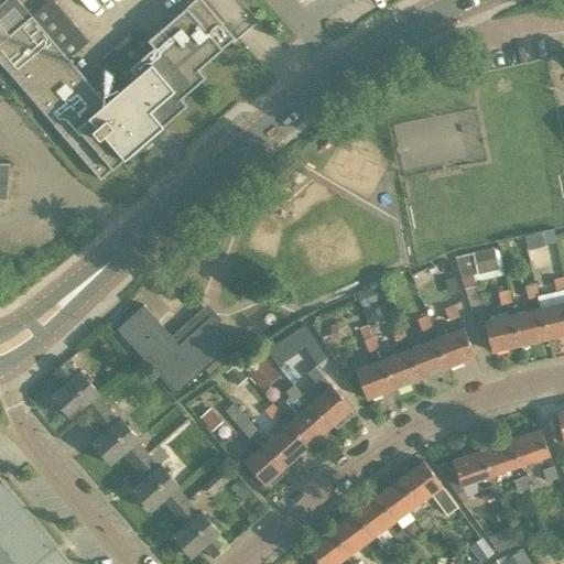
[(202,0),(193,0),(147,40),(152,46),(128,66),(136,74),(125,84),(104,101),(68,60),(31,17),(17,0),(2,0),(0,2),(0,62),(100,179),(187,105),(181,97),(205,77),(197,68),(234,38),(202,0)]
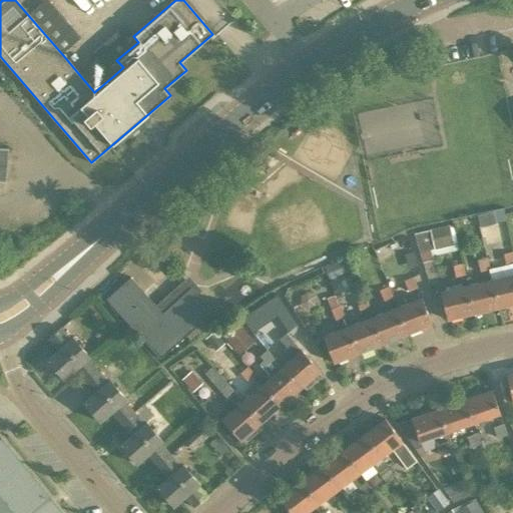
[(0,181),(6,182),(8,148),(0,147),(0,181)]
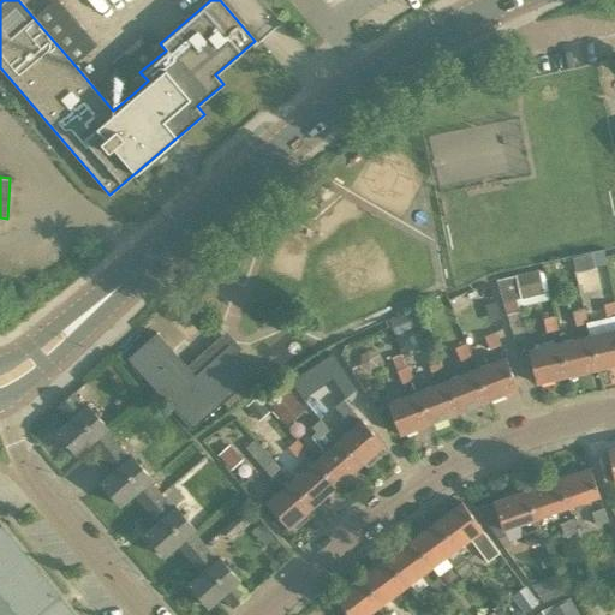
[(591,254),(572,258),(575,273),(593,268),(591,254)]
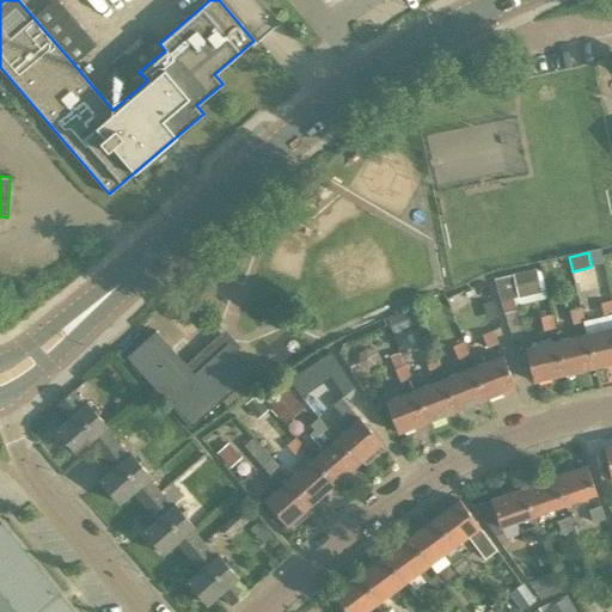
[(494,279),(505,313),(516,311),(515,305),(548,298),(540,268),(494,279)]
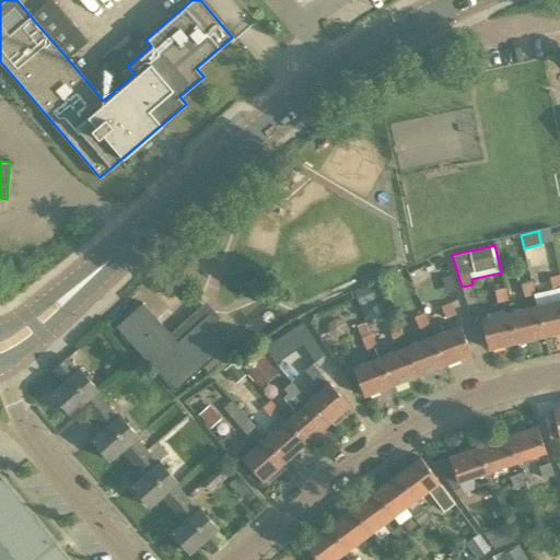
[(492,277),(497,302),(506,300),(502,275),(492,277)]
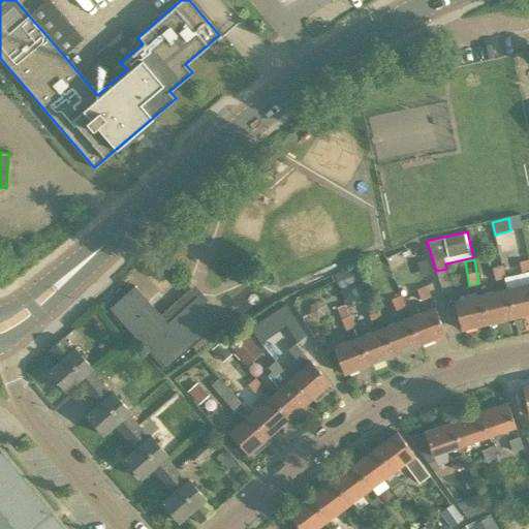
[(519,262),(521,274),(528,272),(528,263),(528,260),(519,262)]
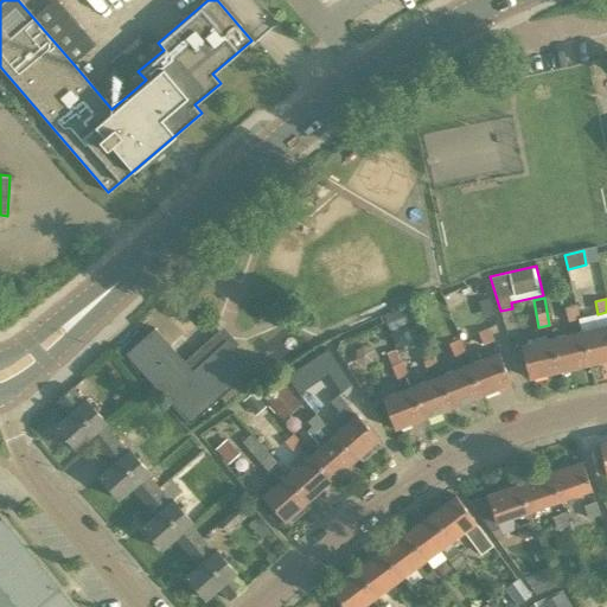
[(579,319),(576,305),(564,308),(567,321),(579,319)]
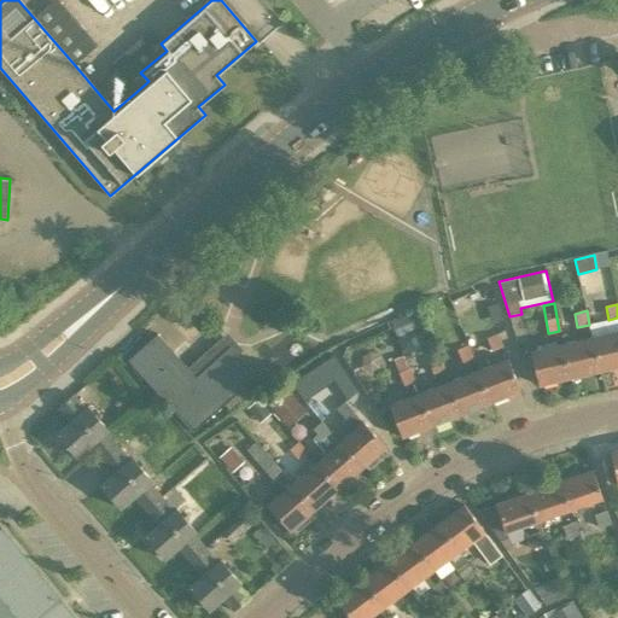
[(617,331),(594,337),(601,372),(617,367),(617,331)]
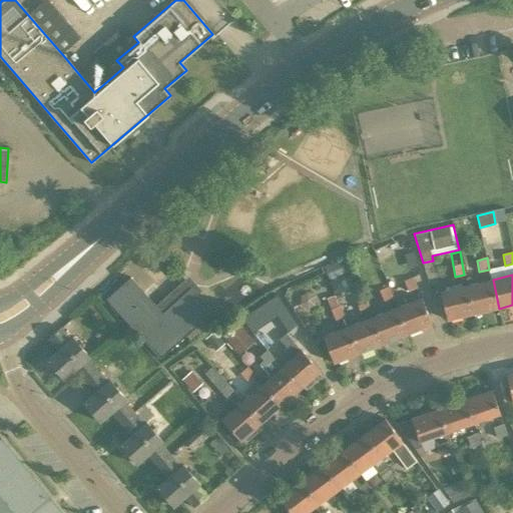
[(404,281),(408,292),(418,288),(413,277),(404,281)]
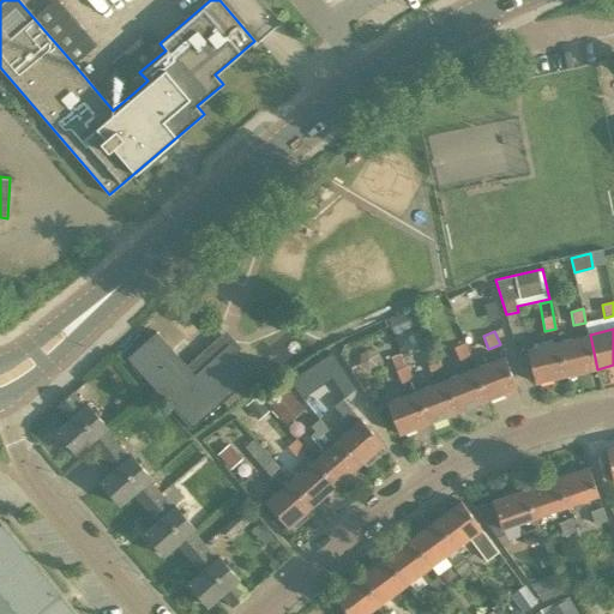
[(254,374),(235,354),(228,345),(194,375),(186,366),(168,345),(156,332),(127,359),(191,431),(223,403),(248,380),(254,374)]
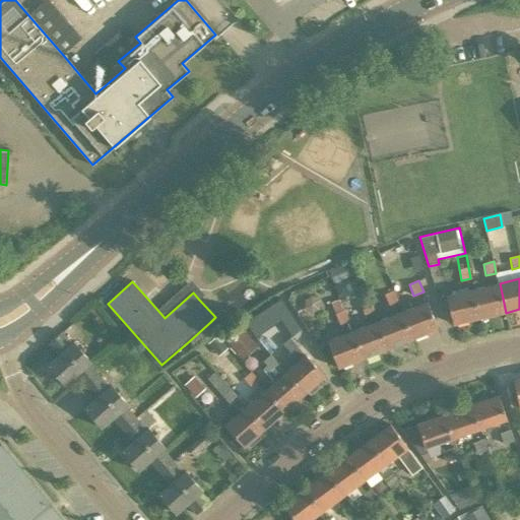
[(381,286),(388,305),(398,302),(391,282),(381,286)]
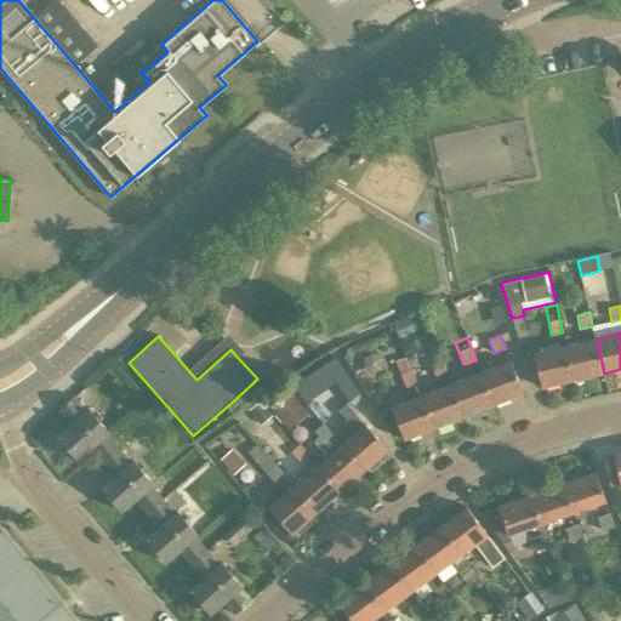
[(597,339),(567,346),(574,380),(604,374),(597,339)]
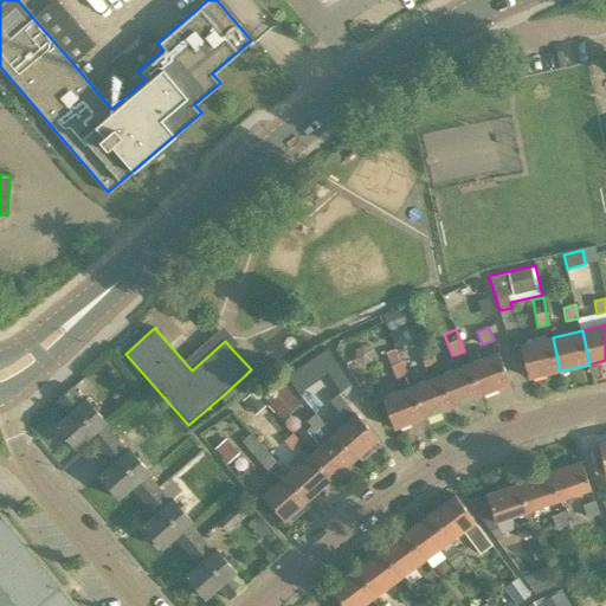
[(560,371),(553,337),(522,343),(529,378),(560,371)]
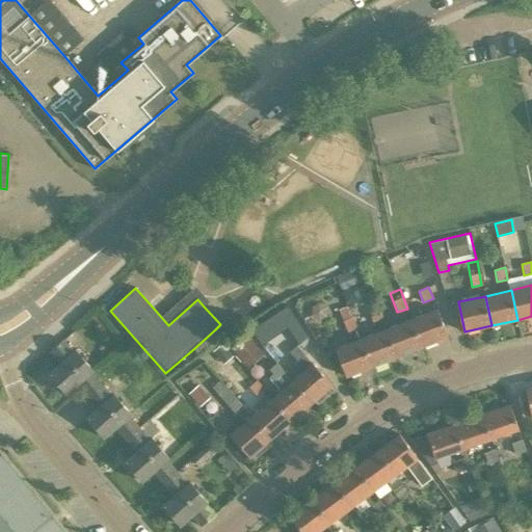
[(292,334),(301,327),(288,304),(250,329),(261,345),(288,326),(292,334)]
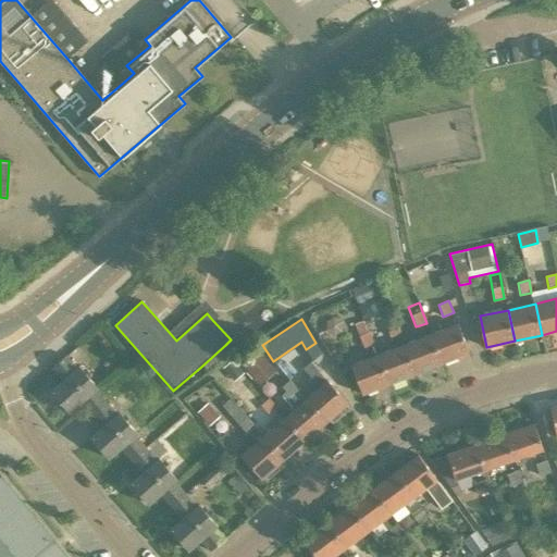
[(355,323),(363,347),(373,344),(364,320),(355,323)]
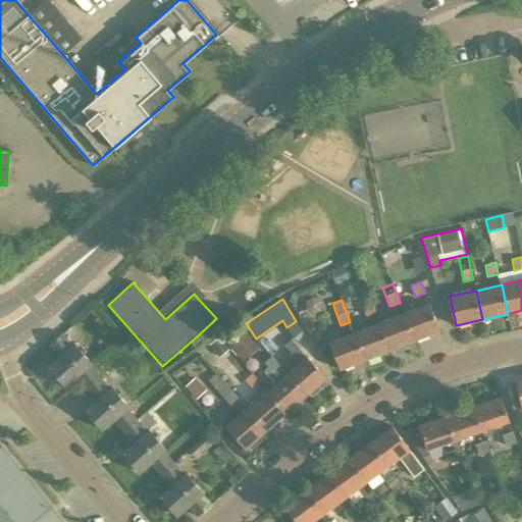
[(361,305),(366,316),(375,312),(370,301),(361,305)]
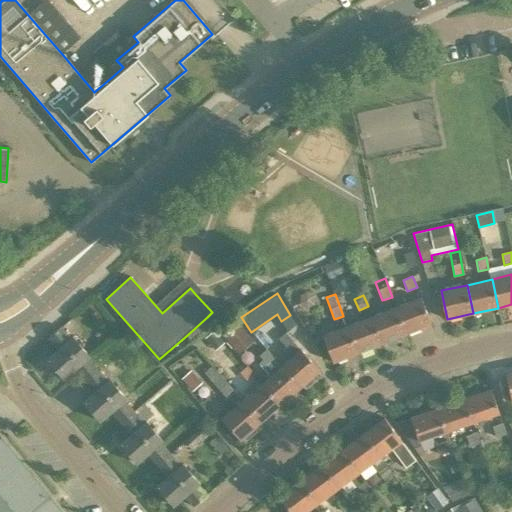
[(421,298),(396,307),(406,334),(431,325),(421,298)]
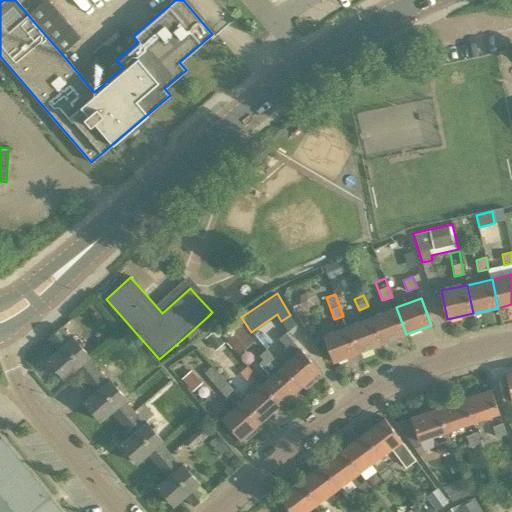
[(396,307),(371,317),(382,344),(406,334),(396,307)]
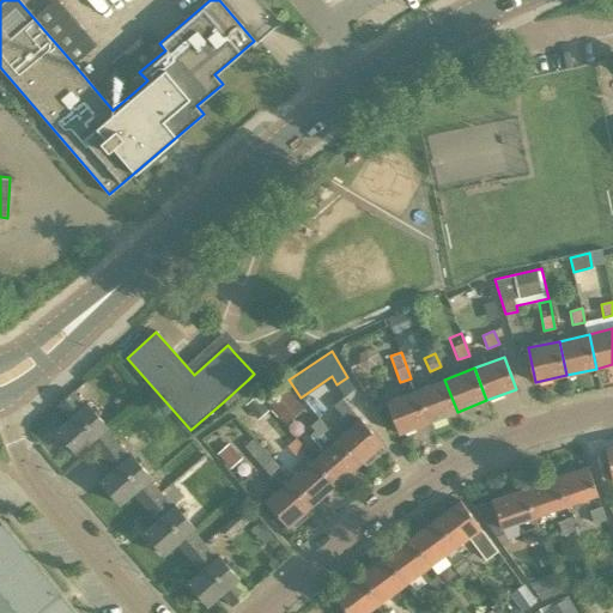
[(444,380),(414,390),(428,423),(457,412),(444,380)]
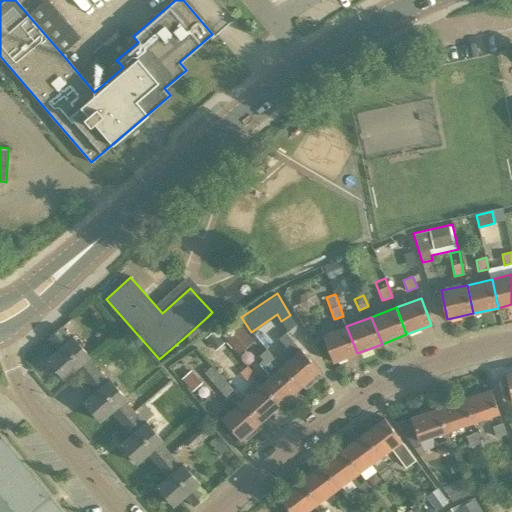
[(357,353),(346,326),(322,336),(332,363),(357,353)]
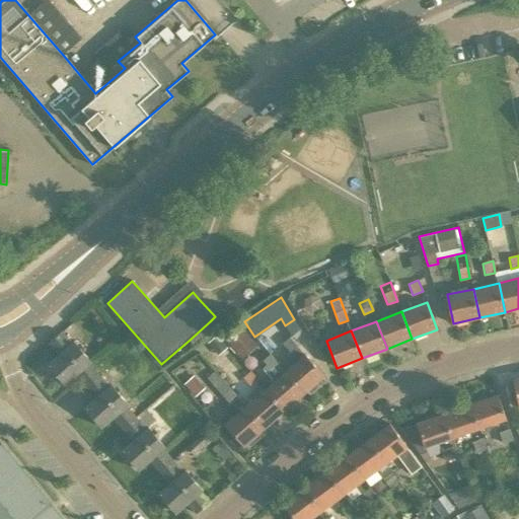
[(269,354),(303,393),(306,390),(310,394),(319,386),(316,382),(323,376),(304,354),(294,342),(289,336),(288,337),(281,343),(289,352),(286,354),(294,363),(285,371),(269,354)]
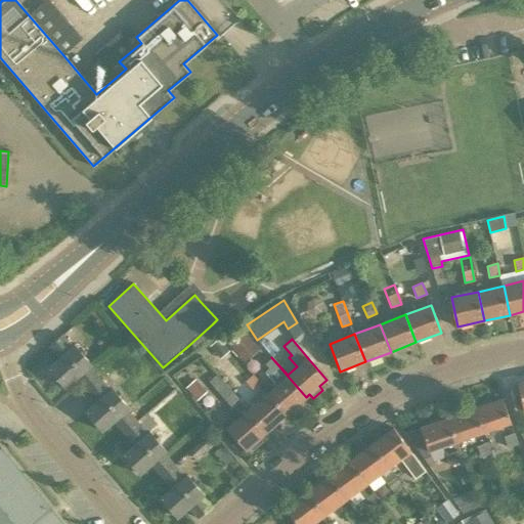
[(50,364),(69,387),(97,363),(79,341),(50,364)]
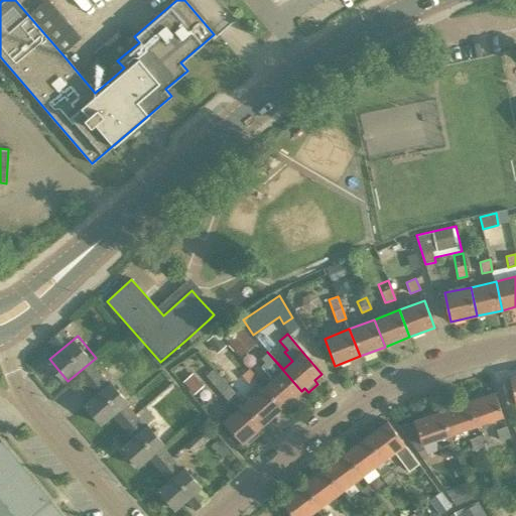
[(272,379),(262,387),(281,408),(301,391),(267,352),(260,358),(264,362),(260,366),(272,379)]
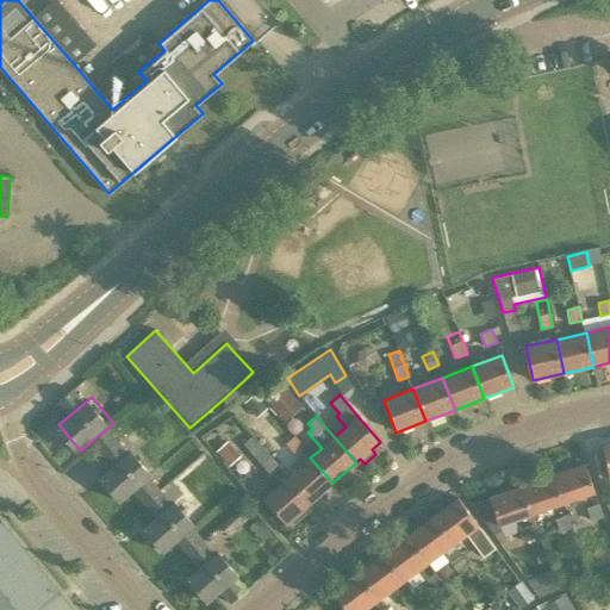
[(288,434),(281,439),(294,454),(303,447),(294,436),(292,437),(288,434)]
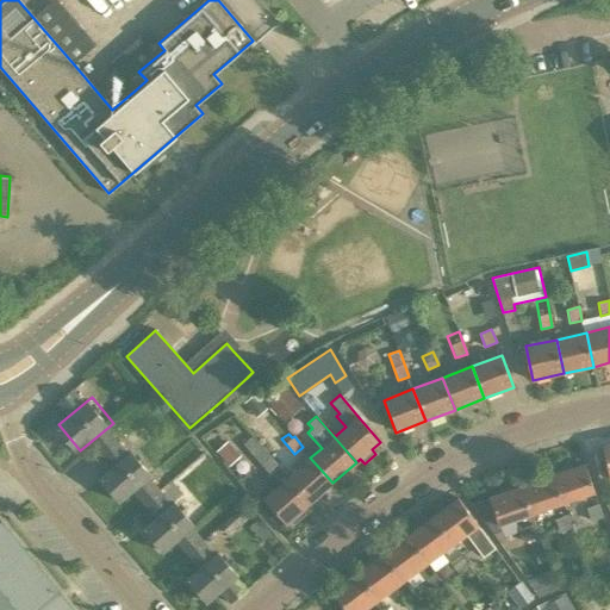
[(251,454),(262,446),(253,435),(242,443),(251,454)]
